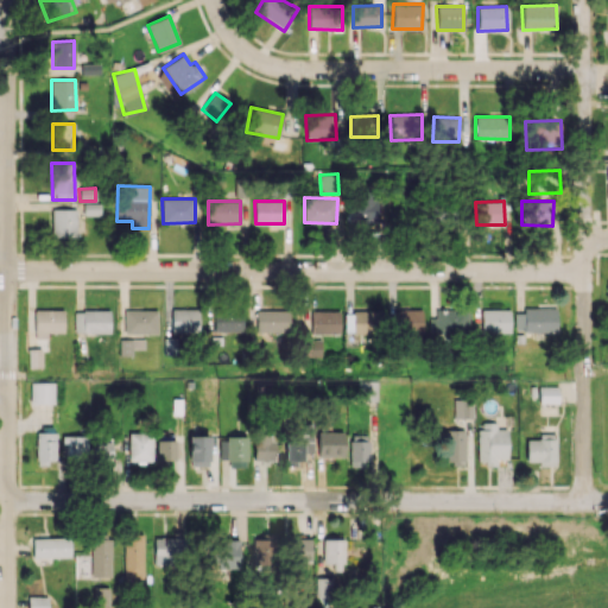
[(99,204),(83,203),(83,214),(99,215),(99,204)]
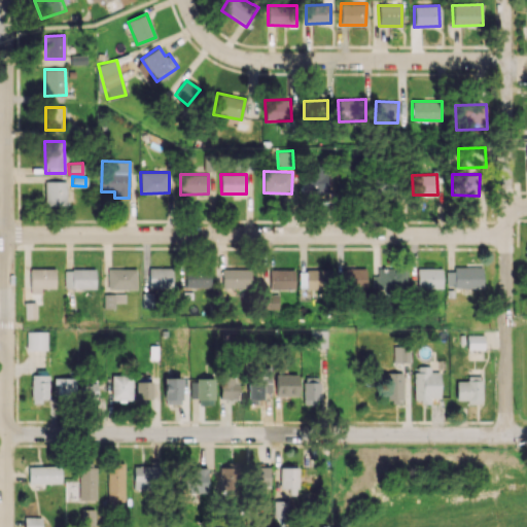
[(65,181),(44,181),(44,205),(65,205),(65,181)]
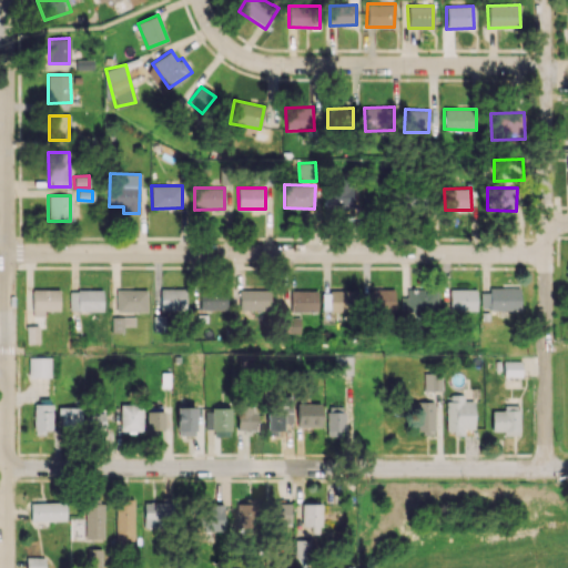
[(226,287),(200,286),(200,310),(226,311),(226,287)]
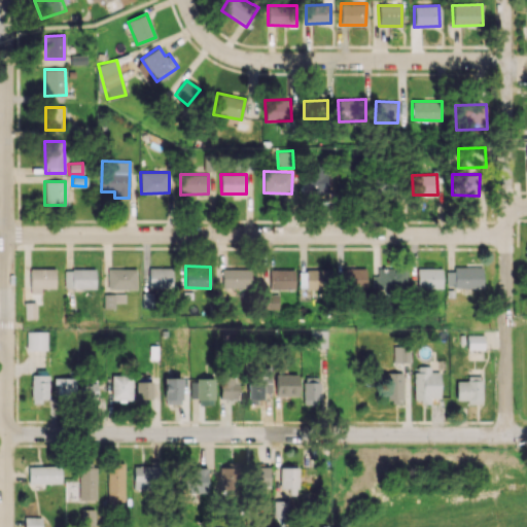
[(55,268),(29,269),(30,293),(40,293),(40,288),(55,287),(55,268)]
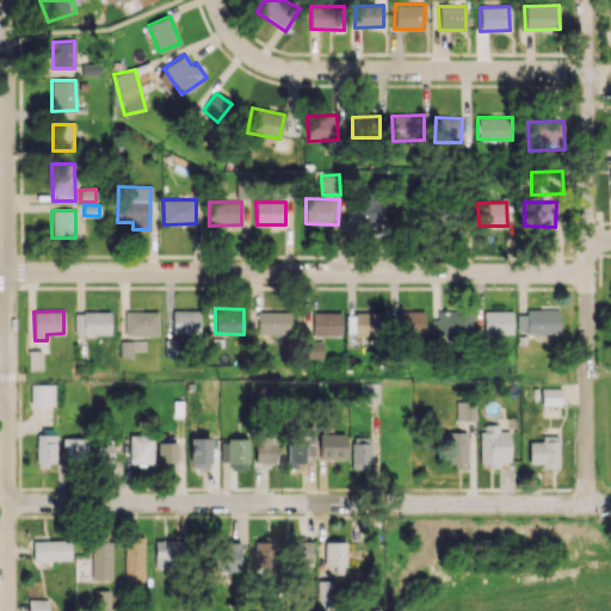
[(199,310),(173,310),(172,333),(199,333),(199,310)]
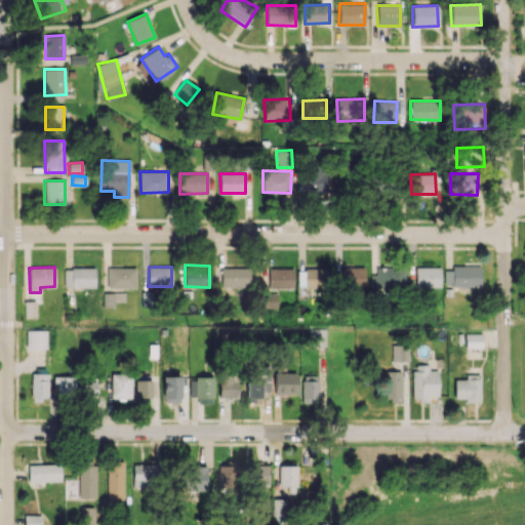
[(364,267),(341,268),(341,287),(364,286),(364,267)]
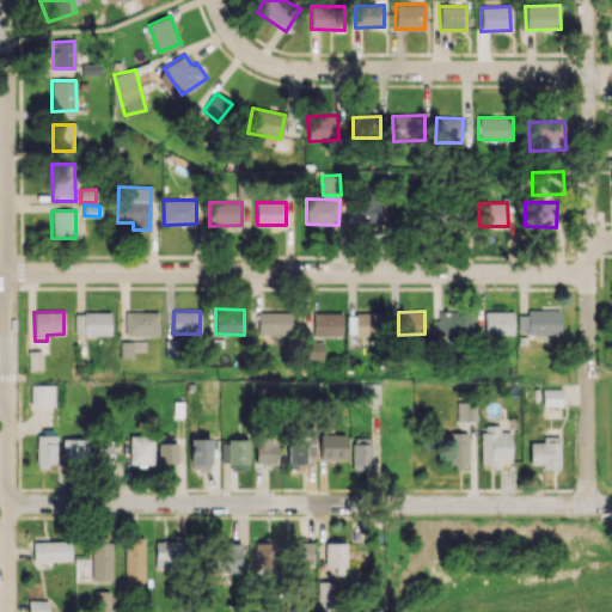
[(513,312),(484,311),(483,335),(513,335),(513,312)]
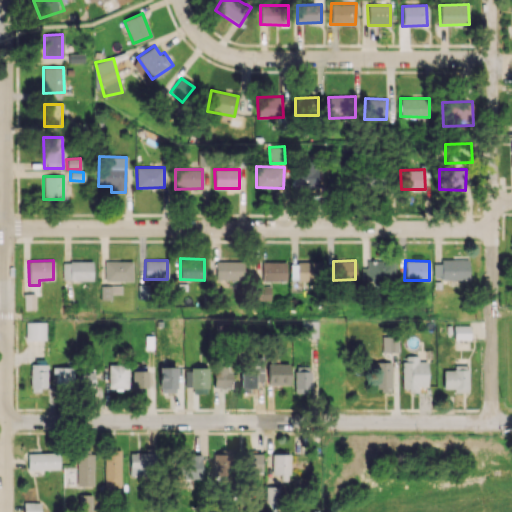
[(92,280),(92,262),(63,261),(62,280),(92,280)]
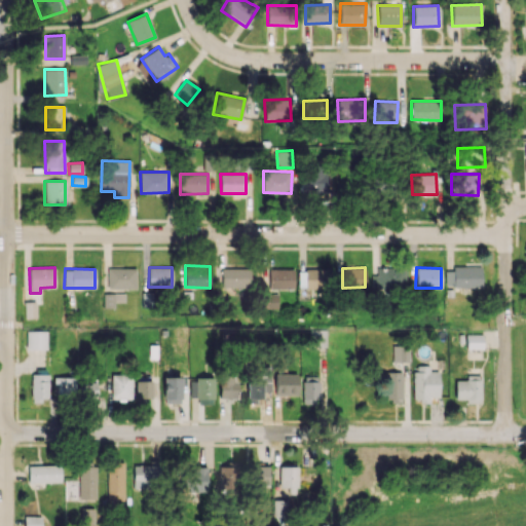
[(136,268),(108,268),(108,289),(136,289),(136,268)]
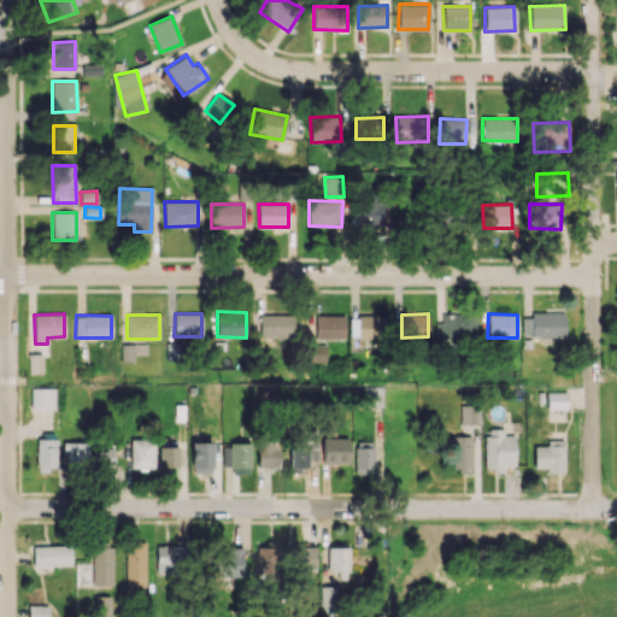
[(294,338),(294,315),(260,315),(260,338),(294,338)]
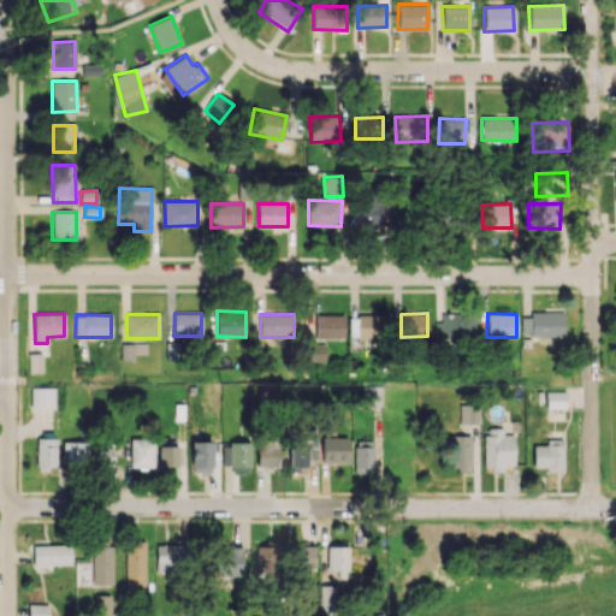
[(344,314),(314,315),(315,338),(344,338),(344,314)]
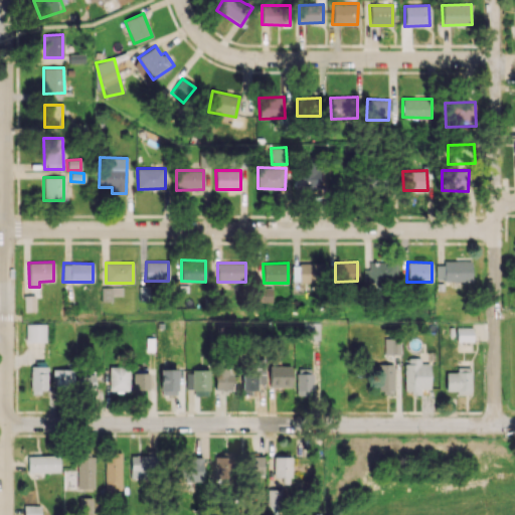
[(396,263),(368,263),(368,269),(363,269),(363,284),(396,285),(396,263)]
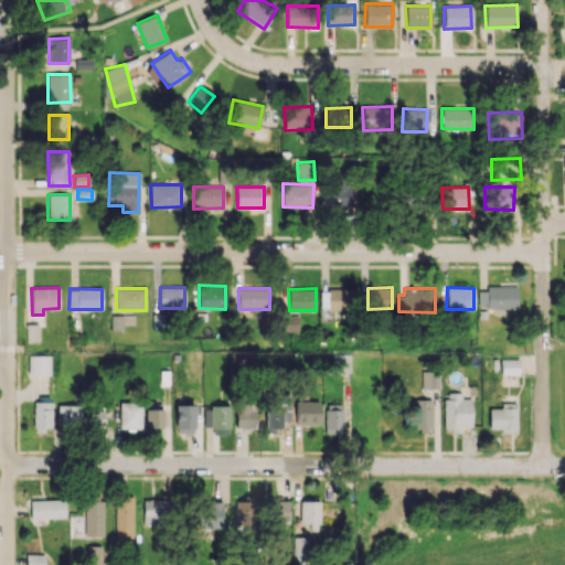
[(320,310),(354,309),(354,289),(320,289),(320,310)]
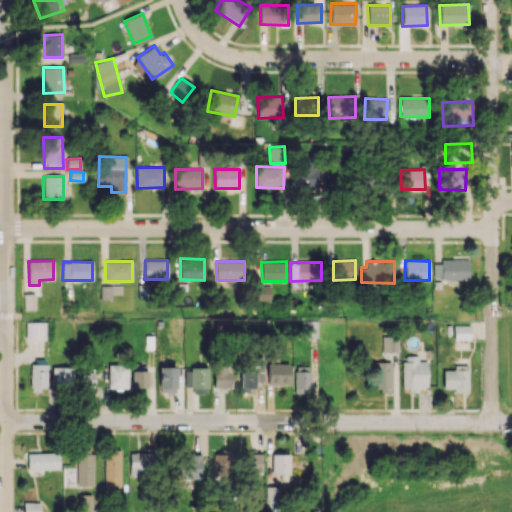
[(433,263),(433,280),(455,279),(455,263),(433,263)]
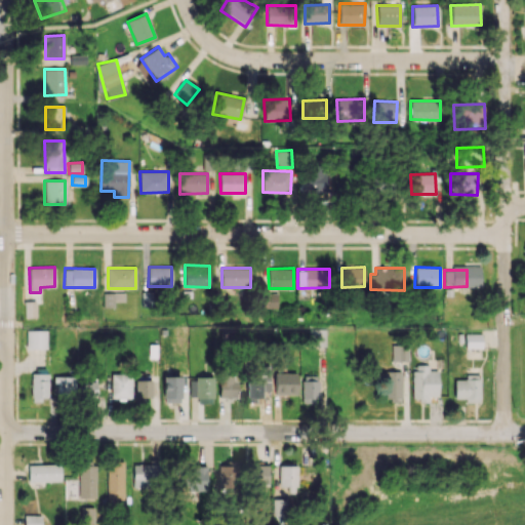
[(104,307),(114,307),(114,301),(124,301),(124,293),(104,293),(104,307)]
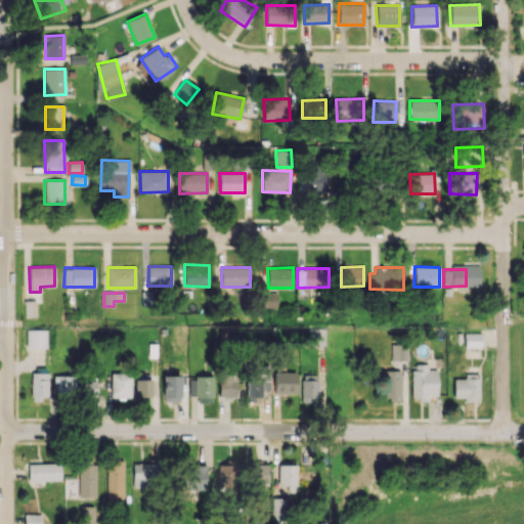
[(276,308),(276,293),(261,293),(261,307),(276,308)]
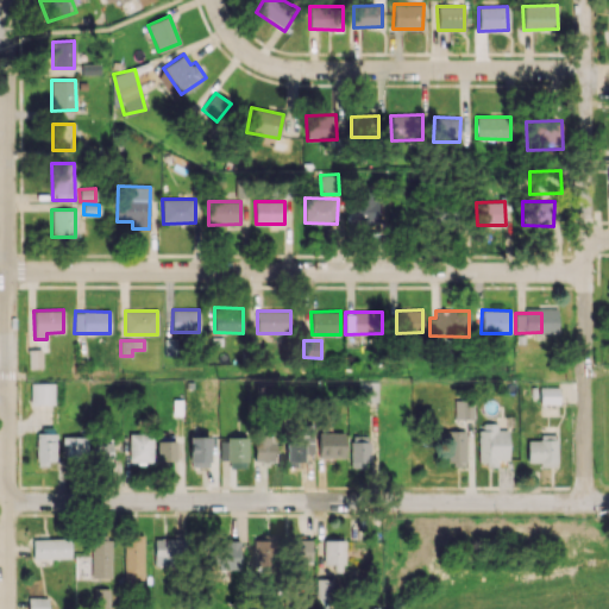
[(41,349),(27,350),(29,369),(42,368),(41,349)]
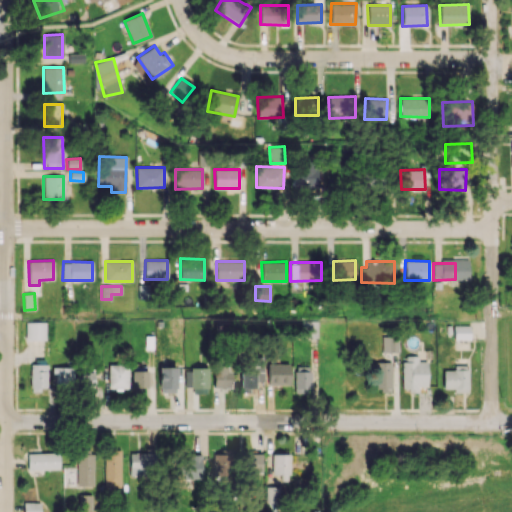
[(45,322),(25,322),(26,340),(45,340),(45,322)]
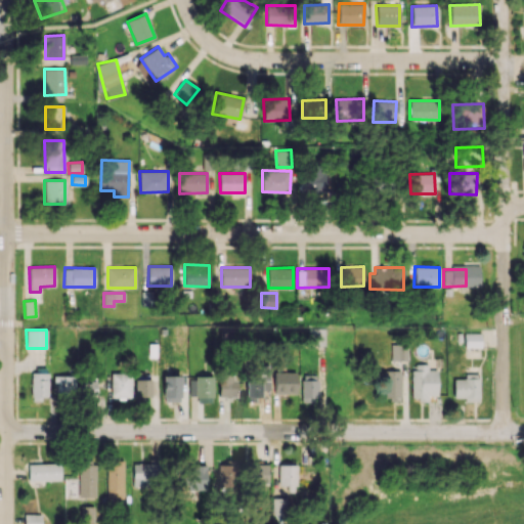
[(480,348),(481,333),(465,333),(464,347),(480,348)]
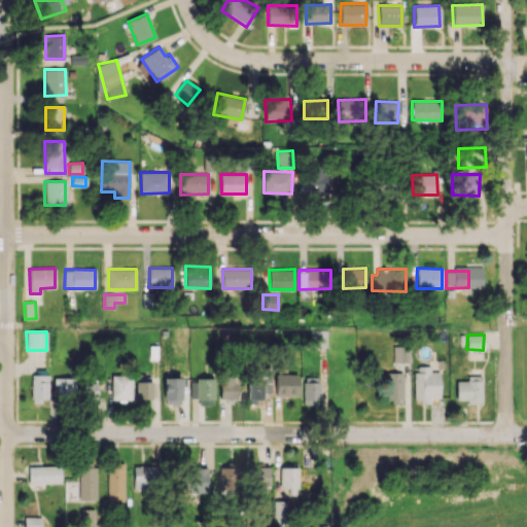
[(393,361),(410,362),(410,346),(393,346),(393,361)]
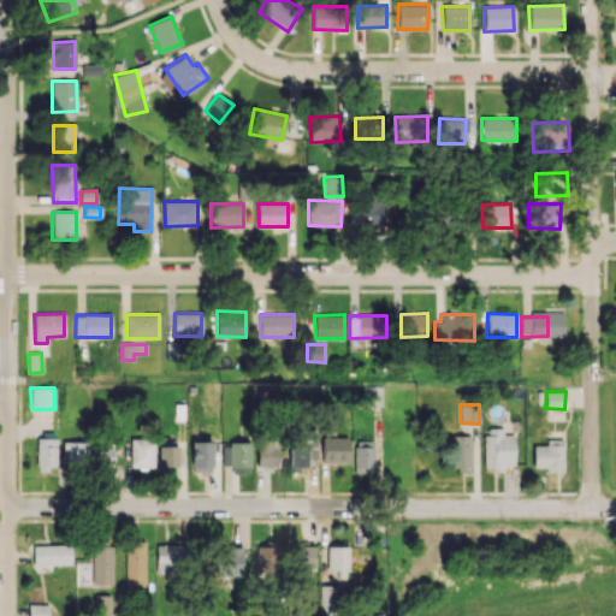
[(514,434),(503,434),(503,427),(485,428),(485,471),(502,469),(502,465),(514,465),(514,434)]
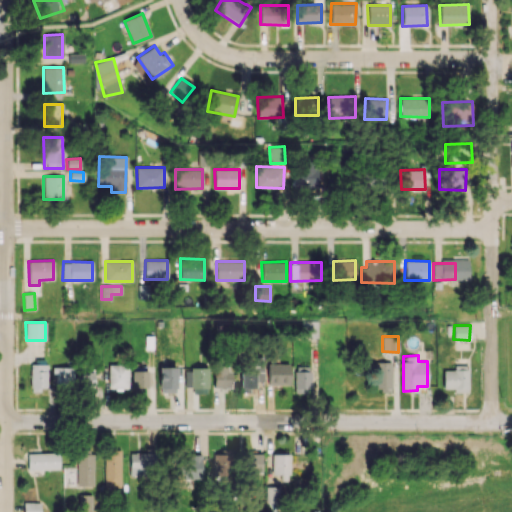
[(241,387),(256,387),(256,381),(263,381),(263,359),(241,359),(241,387)]
